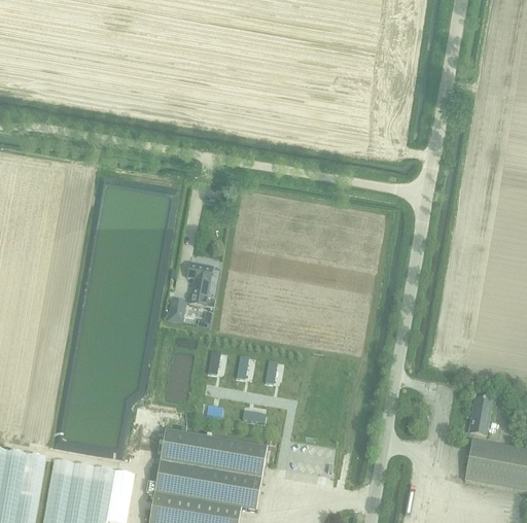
[(189,262),(187,276),(194,277),(189,302),(213,306),(214,305),(215,295),(208,294),(213,266),(212,266),(189,262)]
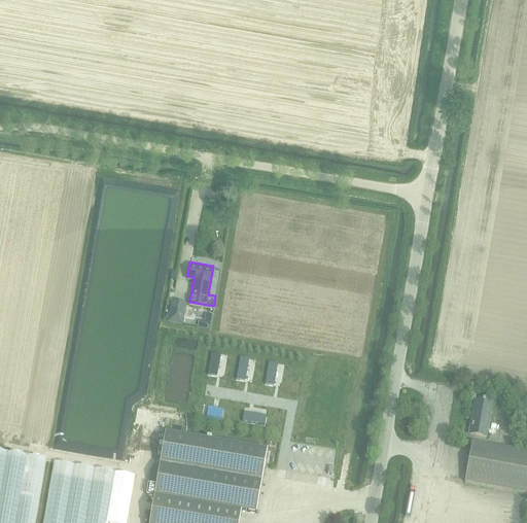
[(172,297),(168,319),(182,321),(186,300),(172,297)]
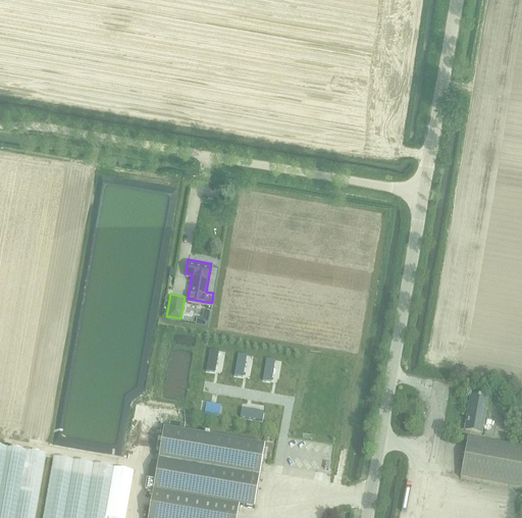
[(481,430),(487,395),(471,392),(465,427),(481,430)]
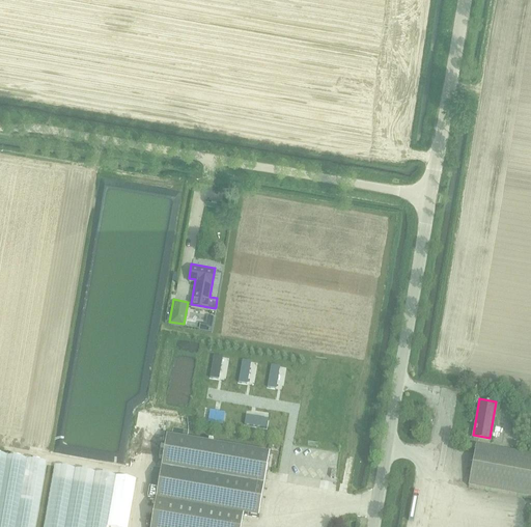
[(147,495),(156,497),(149,526),(240,526),(243,511),(258,515),(270,450),(166,433),(161,466),(152,464),(149,483),(147,495)]
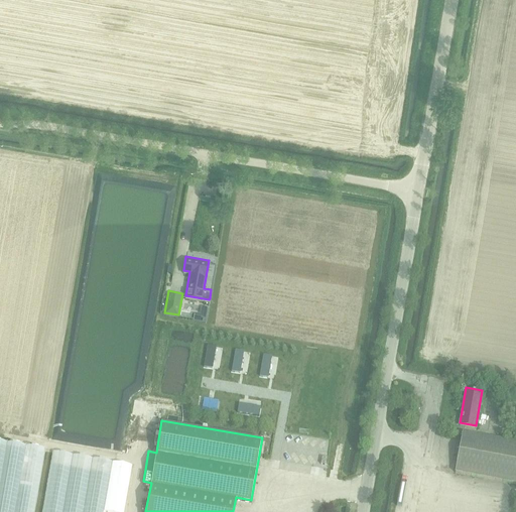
[(515,438),(462,429),(455,469),(515,480),(515,438)]
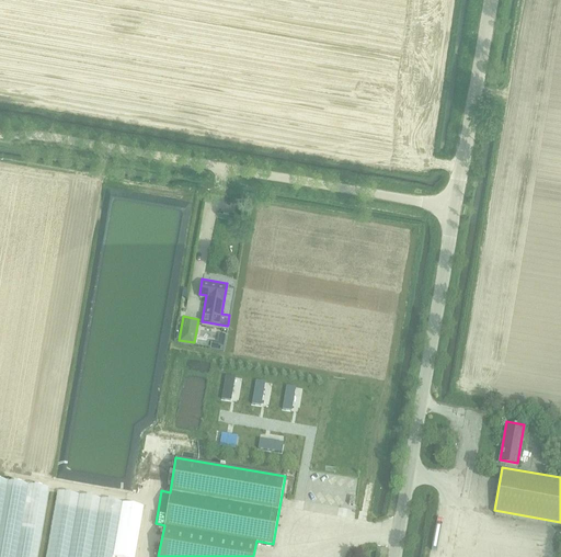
[(0,477),(0,556),(36,556),(49,486),(0,477)]
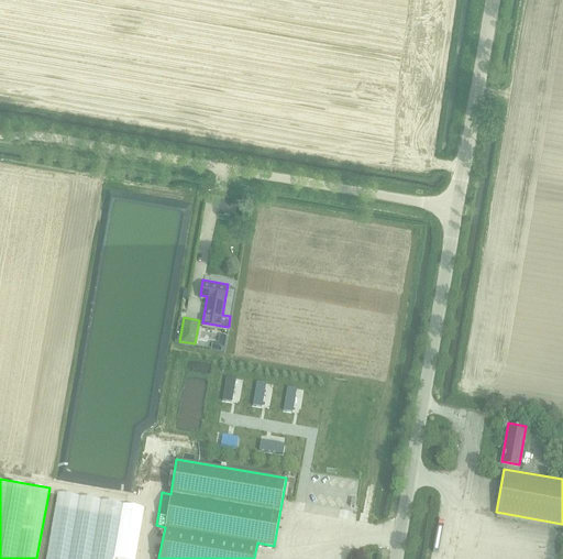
[(58,491),(45,558),(112,558),(113,556),(122,502),(58,491)]
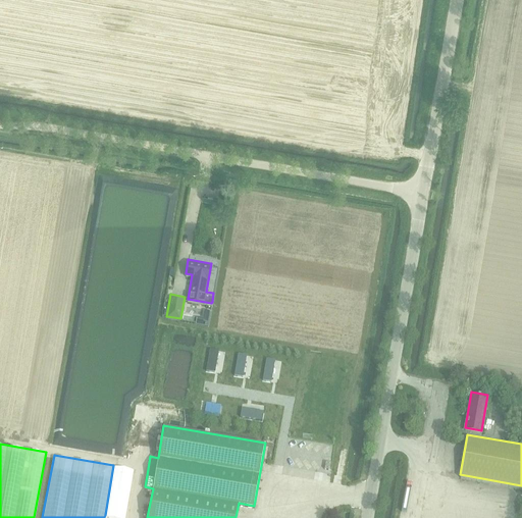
[(113,465),(105,515),(122,517),(123,517),(133,468),(113,465)]
